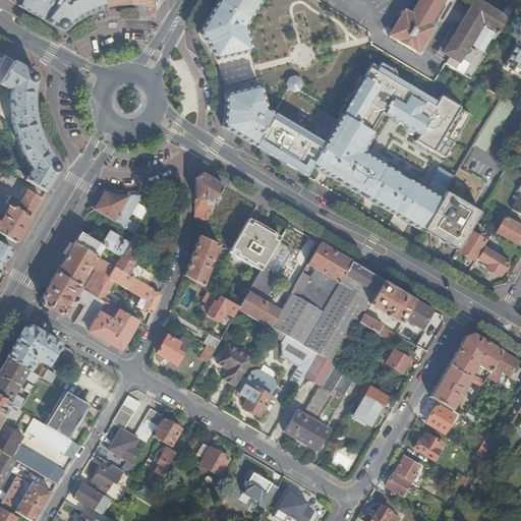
[(80,17),(94,11),(103,7),(101,0),(22,0),(18,7),(55,29),(56,27),(59,32),(64,31),(66,29),(66,25),(67,26),(80,17)]
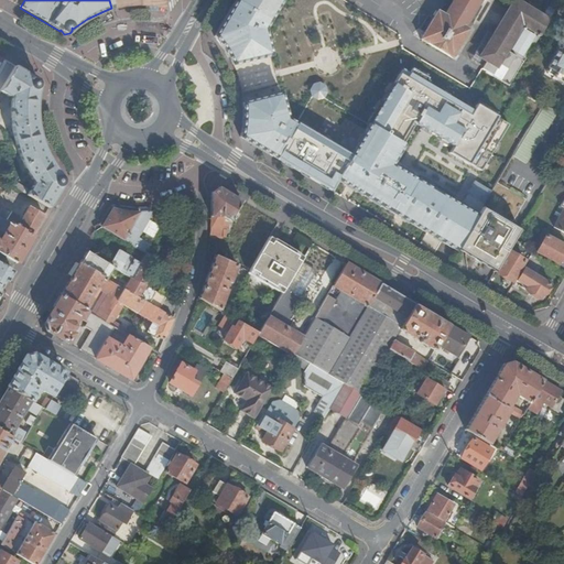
[(280,0),(234,0),(213,35),(225,52),(229,60),(232,66),(271,55),(263,30),(280,0)]
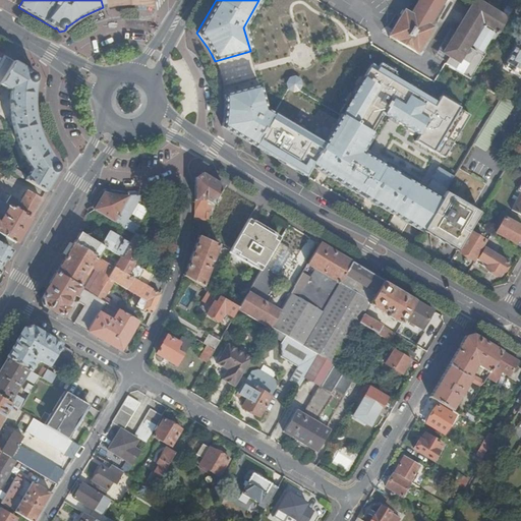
[(417,0),(408,14),(403,11),(387,38),(393,41),(415,55),(431,29),(427,25),(443,0),(417,0)]
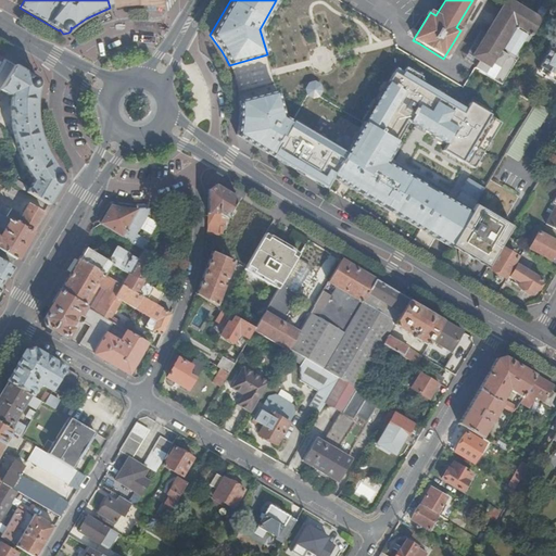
[(474,68),(501,84),(504,77),(510,67),(539,21),(505,0),(470,58),(477,62),(474,68)]
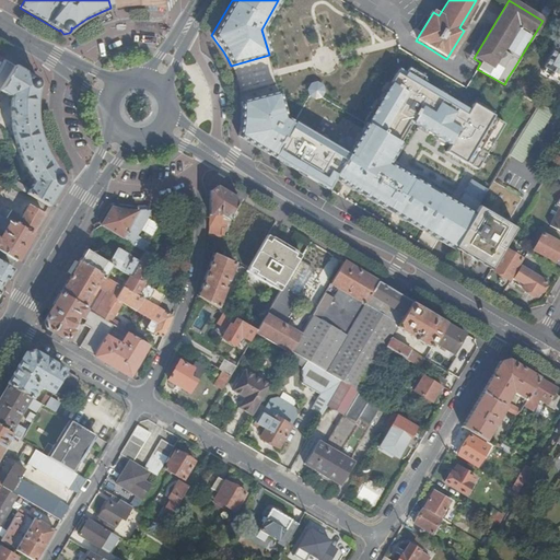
[(36,81),(13,67),(0,90),(0,96),(0,97),(2,94),(9,97),(11,96),(10,113),(12,127),(14,142),(38,136),(35,116),(35,98),(37,84),(36,81)]
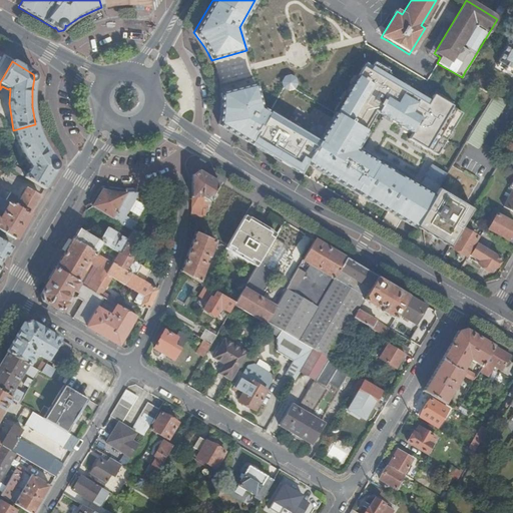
[(431,99),(366,62),(318,145),(306,166),(414,227),(436,190),(445,173),(431,165),(418,188),(356,153),(377,117),(410,136),(407,141),(426,152),(455,101),(436,90),(431,99)]
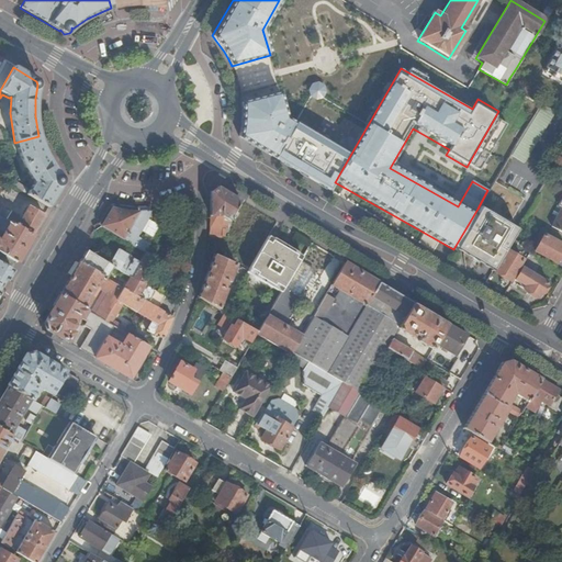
[(529,76),(516,68),(509,78),(523,87),(529,76)]
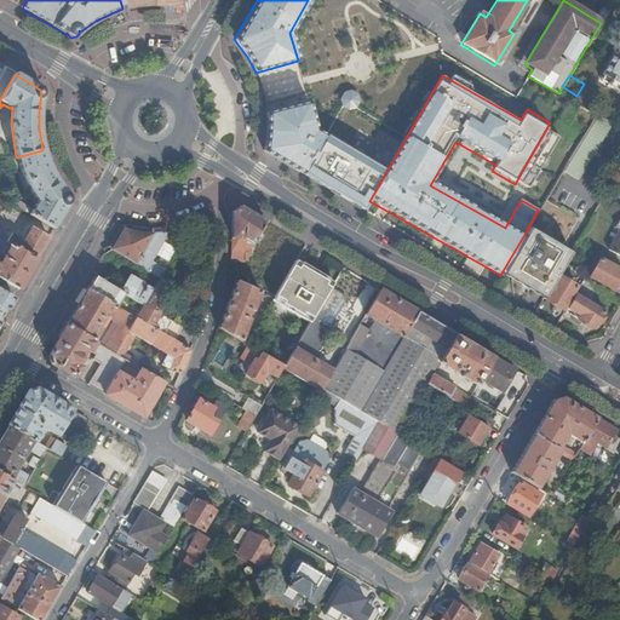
[(359,95),(350,91),(343,92),(339,101),(342,107),(348,112),(356,109),(360,103),(359,95)]
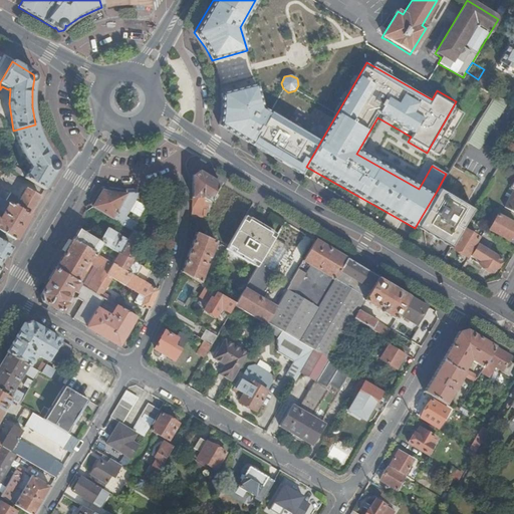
[(255,84),(214,92),(218,114),(215,129),(298,178),(306,167),(318,146),(260,110),(255,84)]
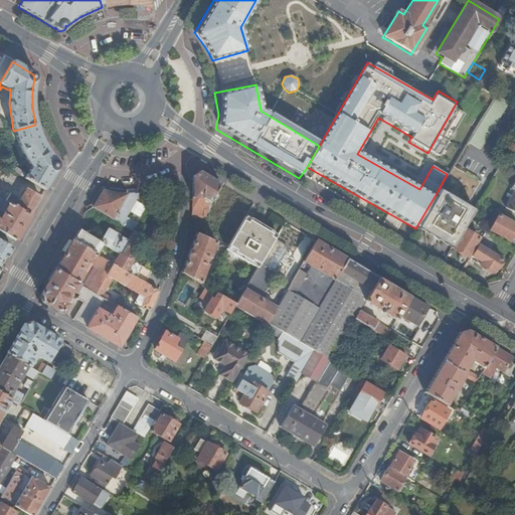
[(479,150),(508,102),(494,98),(472,135),(467,143),(479,150)]
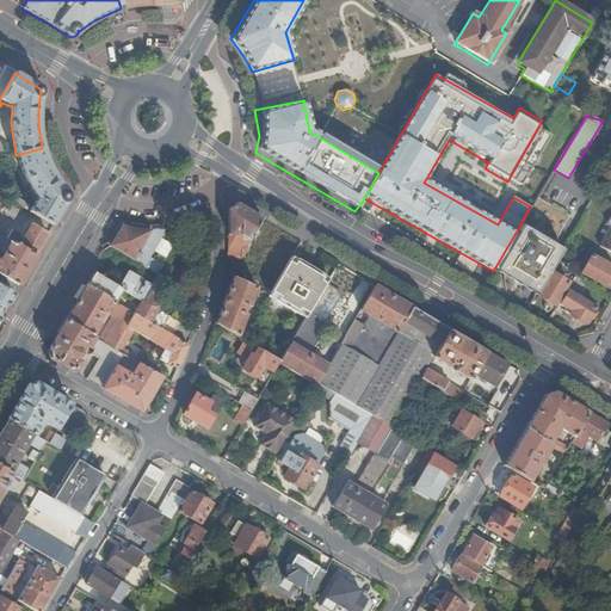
[(399,117),(387,134),(394,139),(406,122),(399,117)]
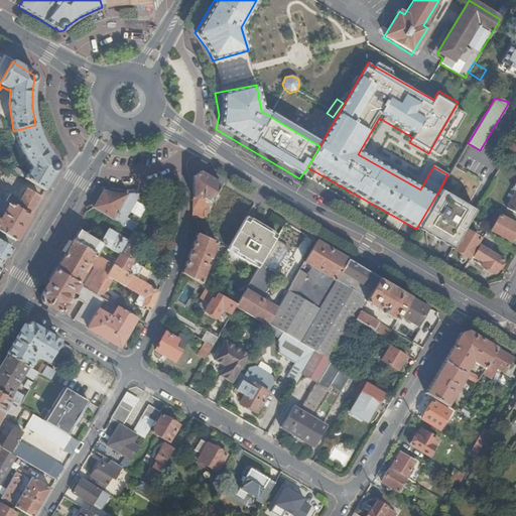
[(42,142),(35,125),(13,131),(17,142),(22,154),(30,169),(27,175),(12,166),(9,170),(44,191),(57,169),(57,165),(52,158),(42,142)]
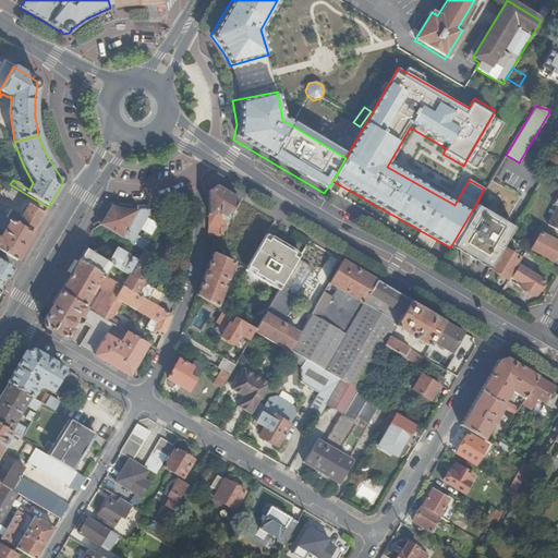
[(557,150),(548,167),(557,171),(557,150)]
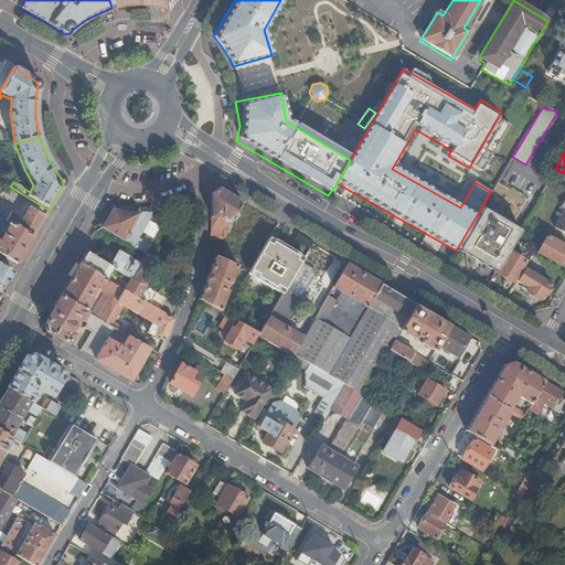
[(212,211),(211,238),(225,240),(226,232),(228,232),(231,223),(234,219),(236,220),(238,215),(236,214),(243,204),(220,190),(212,194),(212,211)]
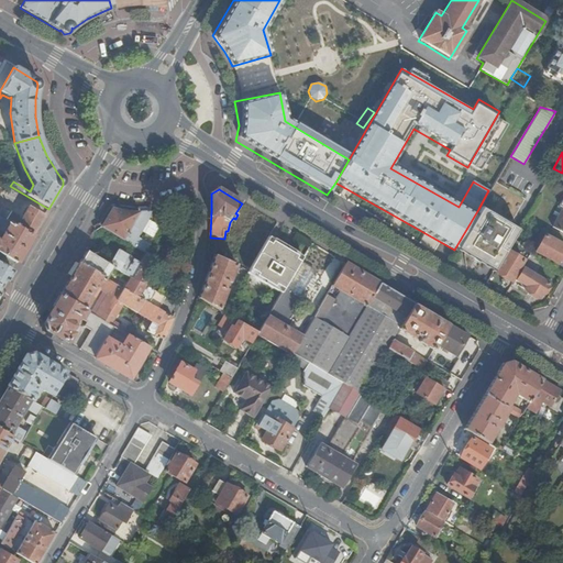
[(32,236),(43,217),(29,208),(20,222),(15,219),(17,217),(0,206),(0,217),(4,220),(32,236)]
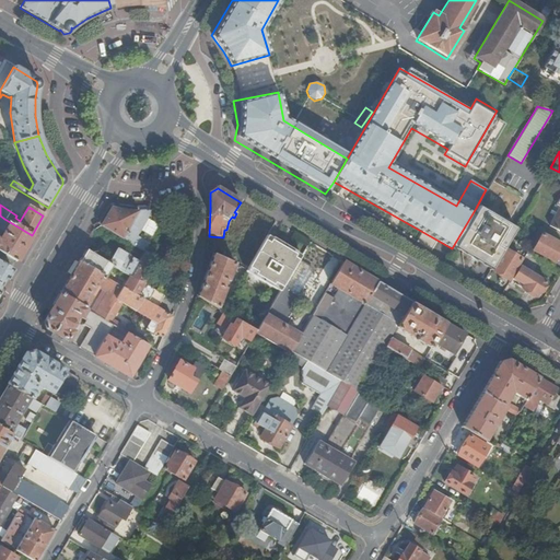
[(559,231),(559,208),(558,207),(549,225),(559,231)]
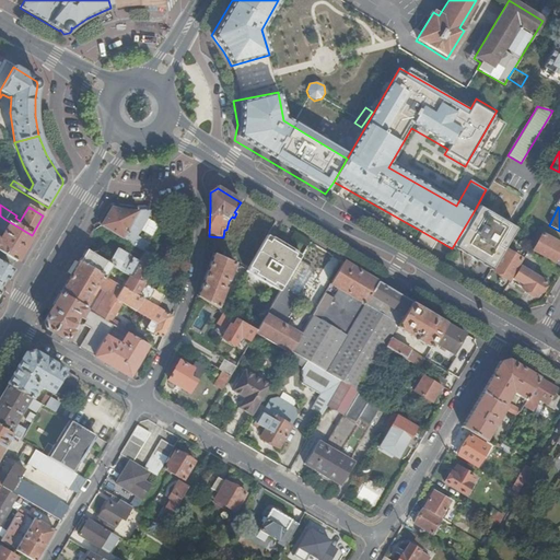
[(476,208),(452,248),(489,271),(509,237),(513,230),(476,208)]
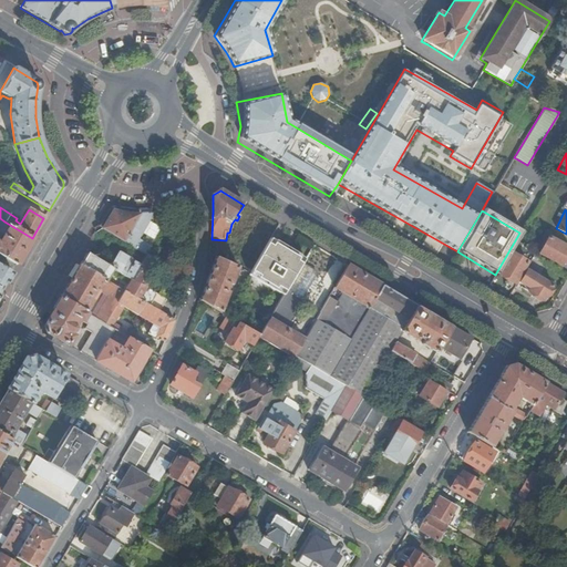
[(103,228),(134,246),(135,247),(140,239),(151,220),(152,215),(146,215),(135,215),(130,215),(119,214),(112,213),(103,228)]
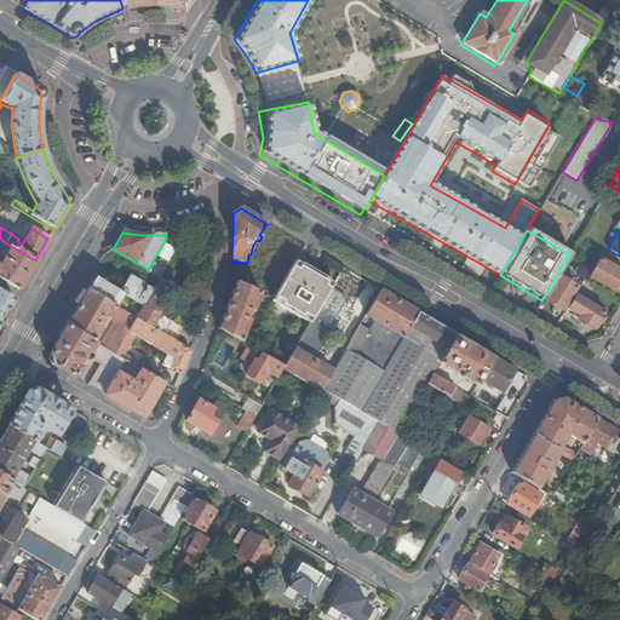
[(0,254),(3,257),(0,262),(0,280),(17,291),(35,260),(5,242),(0,239),(0,248),(1,250),(0,251),(0,254)]
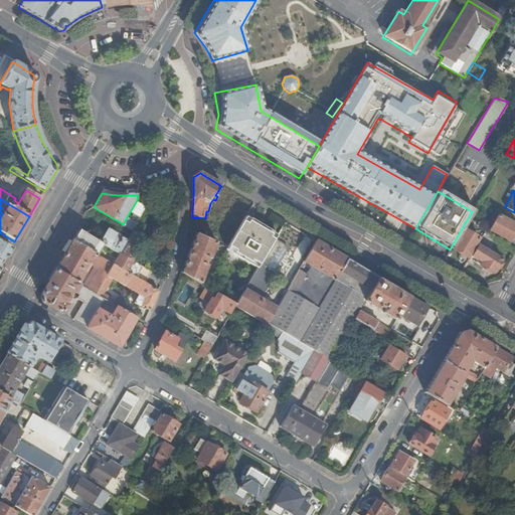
[(134,221),(139,224),(142,218),(135,214),(131,219),(134,221)]
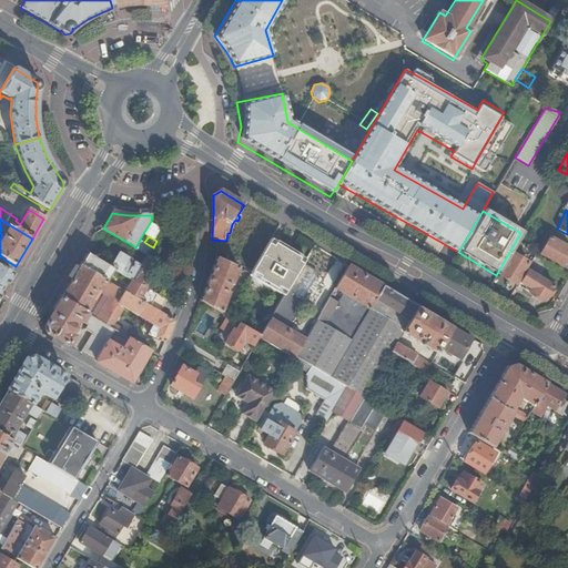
[(306,260),(272,239),(269,245),(273,249),(275,245),(298,260),(297,262),(303,265),(306,260)]
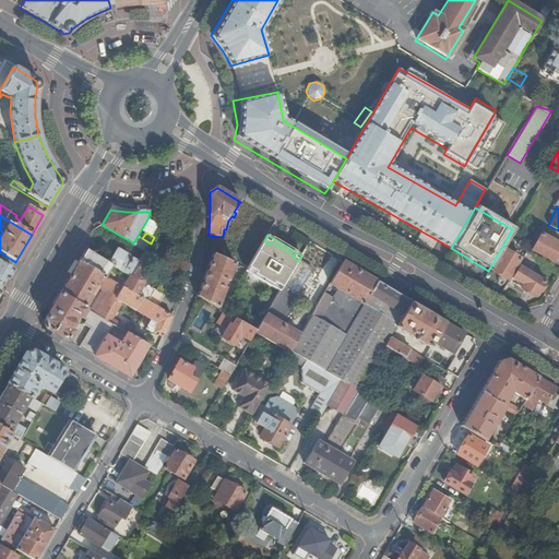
[(558,244),(540,235),(532,250),(554,263),(555,261),(558,261),(558,259),(558,244)]
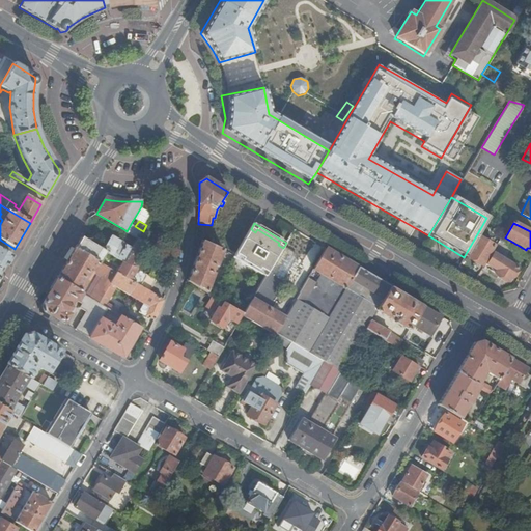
[(127,231),(138,239),(141,233),(143,231),(138,228),(135,226),(131,224),(127,231)]
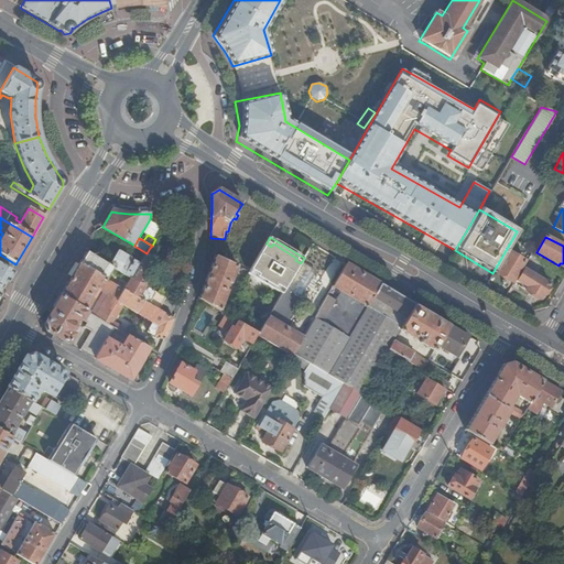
[(271,247),(267,243),(249,272),(258,278),(257,280),(274,291),(275,288),(283,293),(285,290),(301,263),(295,260),(296,258),(273,243),(271,247)]
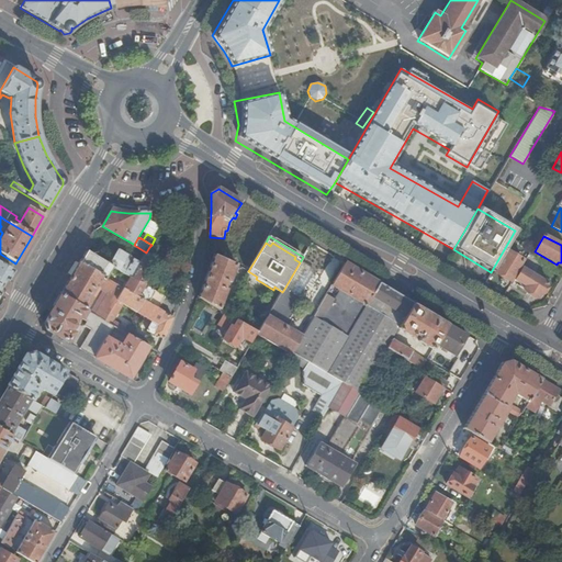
[(109,265),(113,268),(131,278),(145,287),(164,256),(149,247),(146,253),(139,262),(119,250),(109,265)]
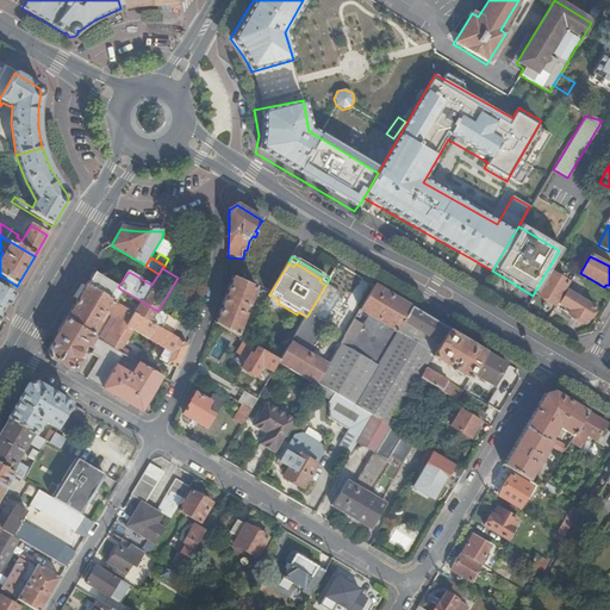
[(94,273),(87,286),(116,303),(123,291),(118,287),(94,273)]
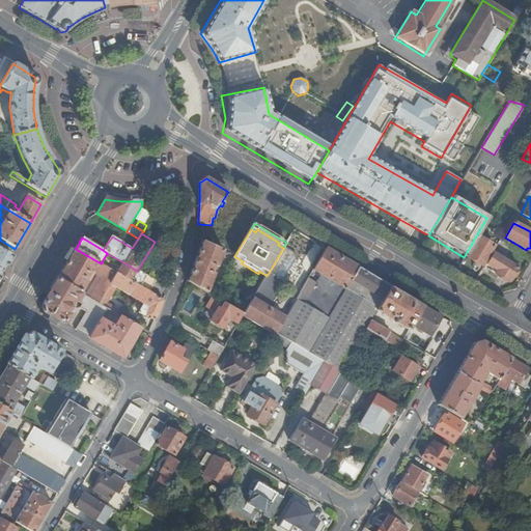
[(480,267),(493,246),(478,238),(466,257),(480,267)]
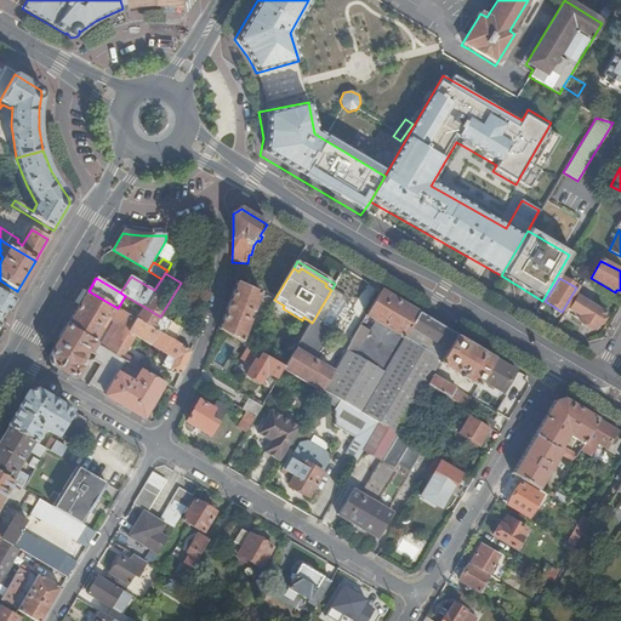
[(237,281),(218,330),(241,343),(261,295),(237,281)]
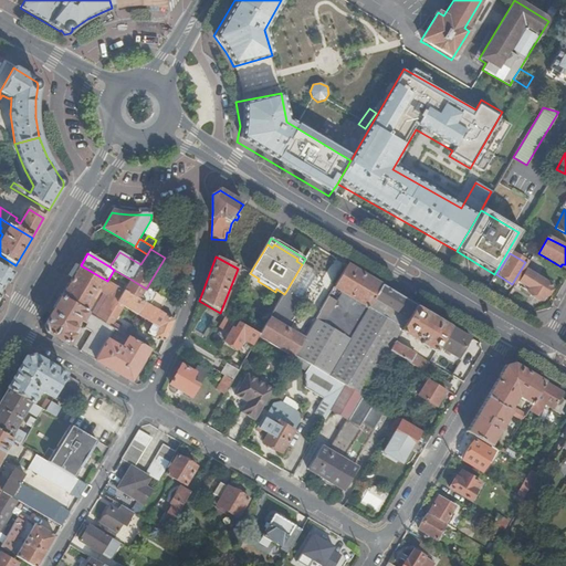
[(0,291),(11,273),(0,265),(0,291)]
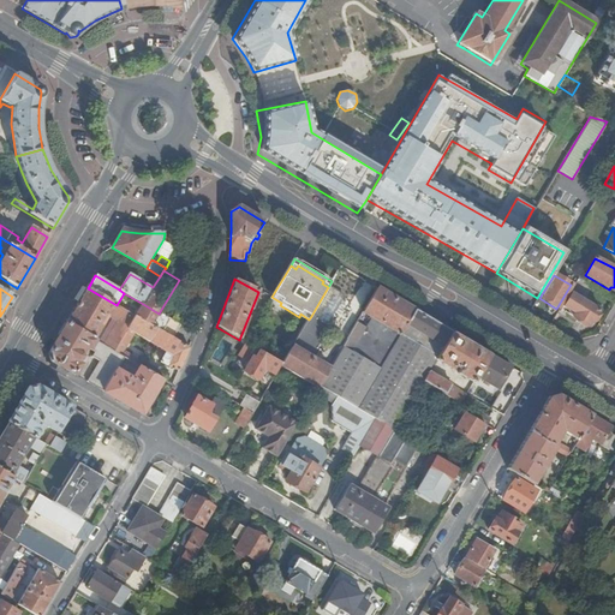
[(88,288),(66,323),(94,339),(111,311),(118,315),(121,309),(117,305),(88,288)]
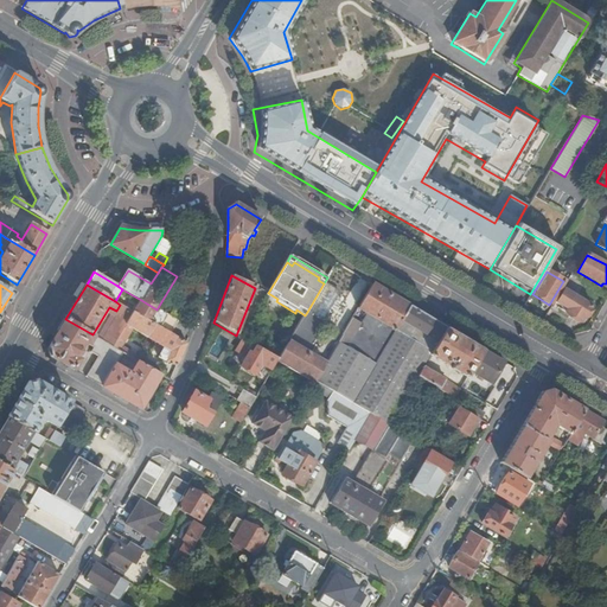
[(446,328),(372,286),(358,310),(368,315),(362,324),(353,319),(325,365),(315,382),(332,393),(370,415),(356,441),(371,451),(368,457),(381,464),(388,453),(402,462),(414,441),(388,426),(416,377),(422,369),(429,356),(446,328)]
